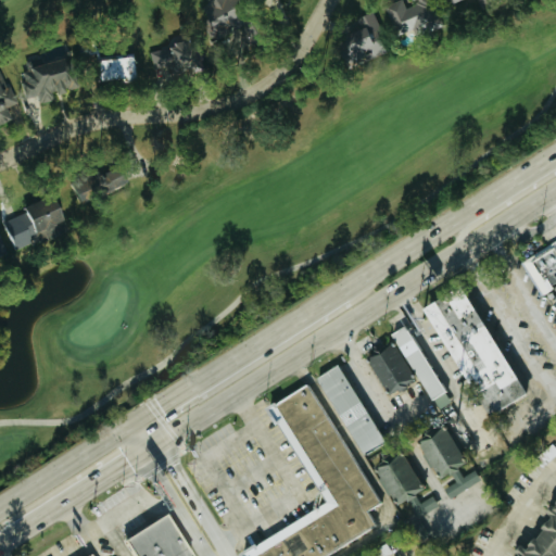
[(240,0),(202,0),(193,5),(211,41),(228,33),(226,30),(250,19),(240,0)]
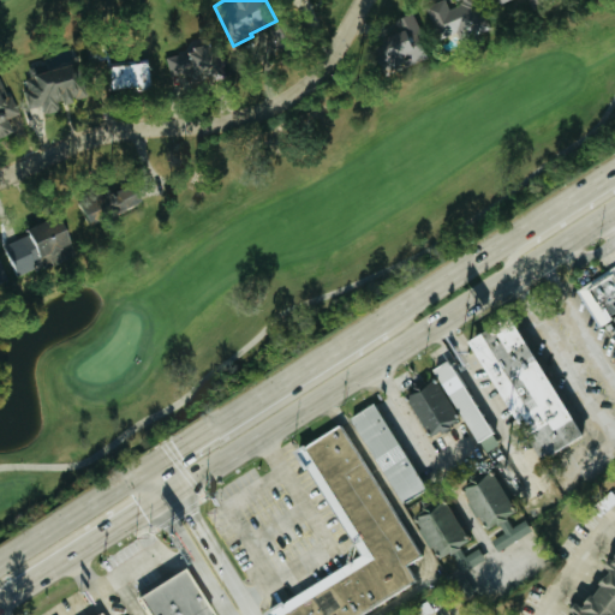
[(434,40),(458,31),(463,43),(482,36),(469,0),(451,0),(454,6),(445,9),(441,0),(439,0),(422,6),(434,40)]
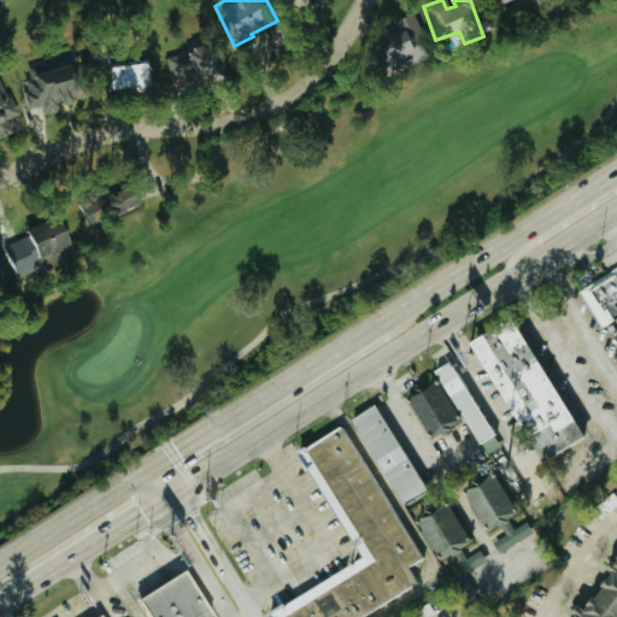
[(427,59),(410,13),(388,21),(394,37),(369,47),(380,77),(427,59)]
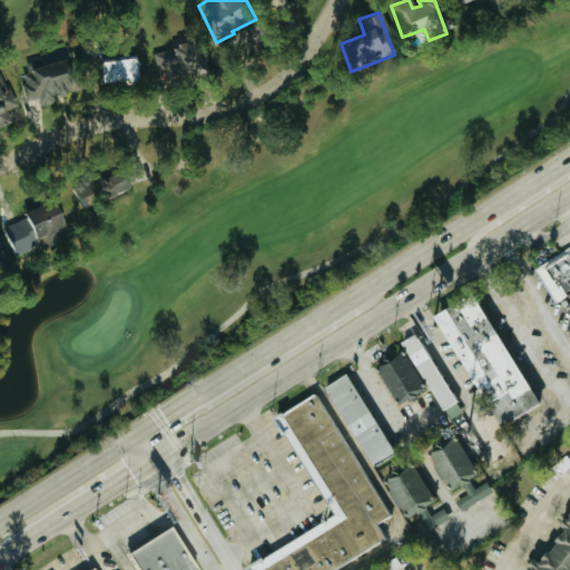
[(149,51),(156,78),(199,68),(193,41),(149,51)]
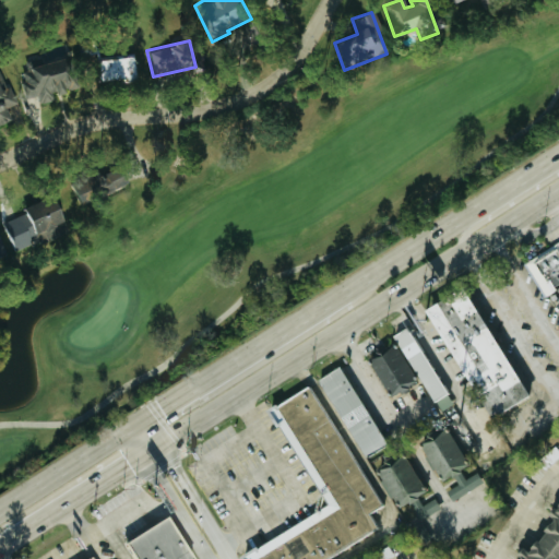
[(128,79),(127,57),(88,59),(90,81),(128,79)]
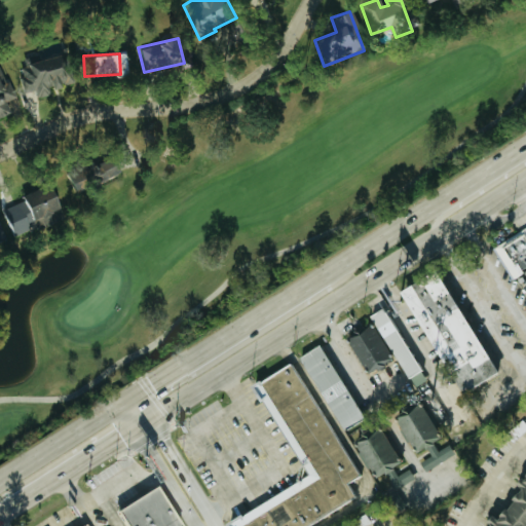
[(25,101),(27,101),(24,92),(30,91),(32,98),(55,90),(45,58),(14,66),(25,101)]
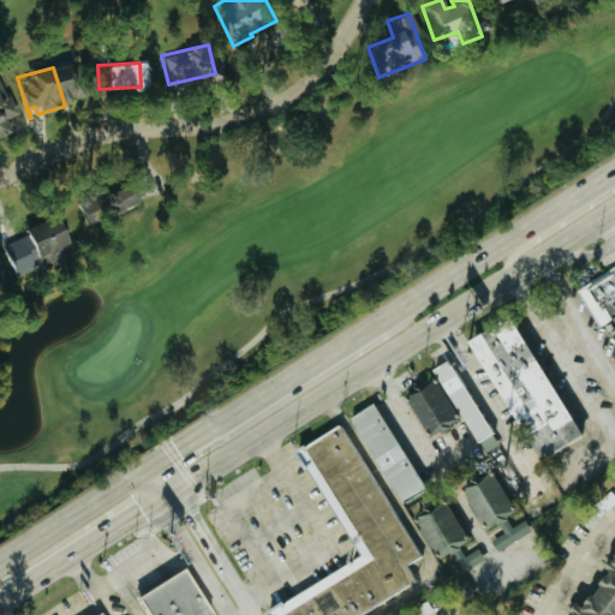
[(0,133),(5,132),(0,119),(10,115),(0,95),(0,133)]
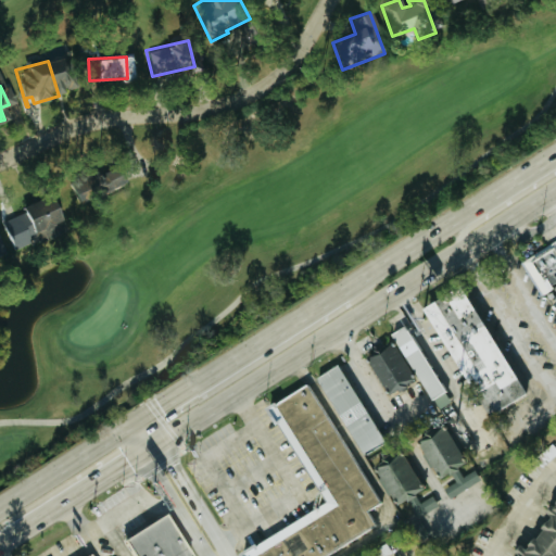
[(81,205),(121,179),(114,169),(105,175),(98,165),(68,186),(81,205)]
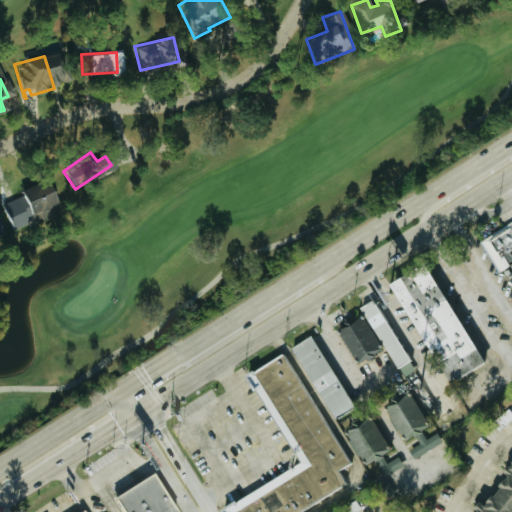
[(0,203),(0,213),(5,228),(32,218),(33,222),(48,217),(44,205),(48,203),(40,181),(12,191),(15,199),(0,203)]
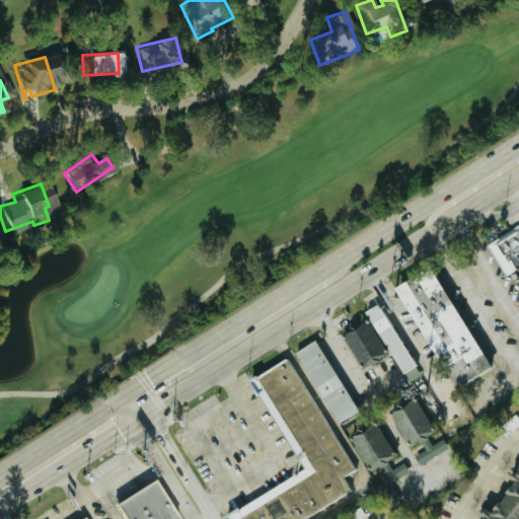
[(486,243),(500,275),(518,266),(518,229),(518,228),(486,243)]
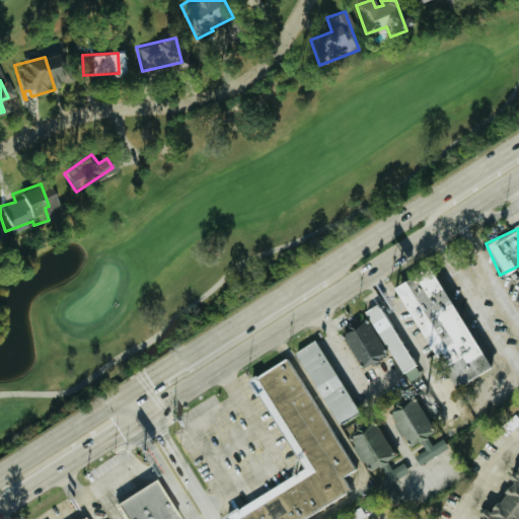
[(493,366),(458,387),(397,288),(432,267),(493,366)]
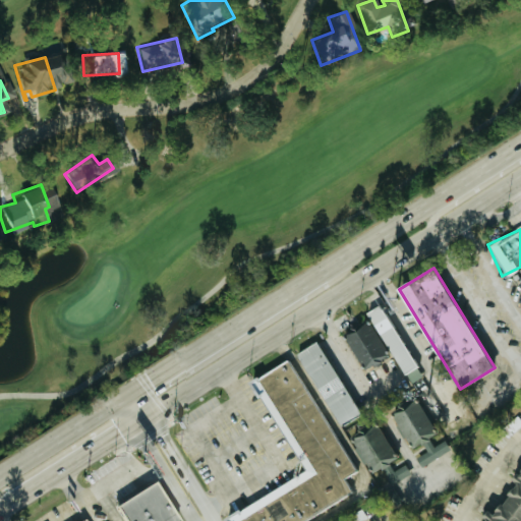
[(381,304),(368,312),(406,373),(418,365),(381,304)]
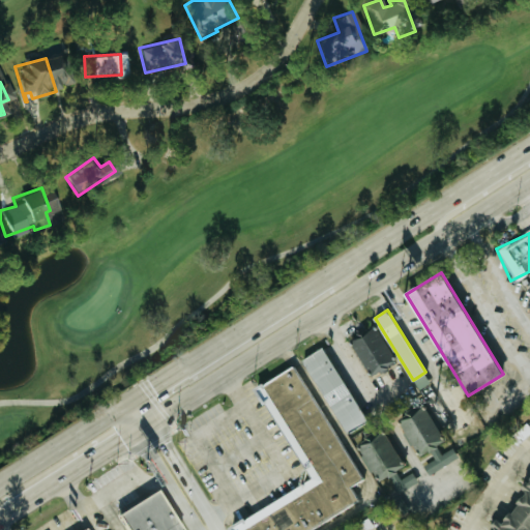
[(390,364),(373,327),(346,340),(363,378),(390,364)]
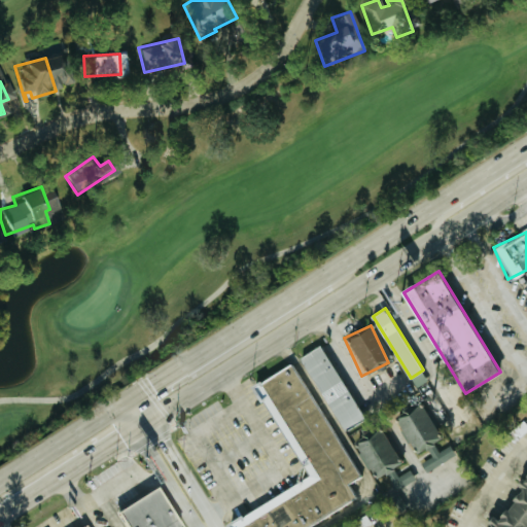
[(296,358),(342,432),(362,419),(317,346),(296,358)]
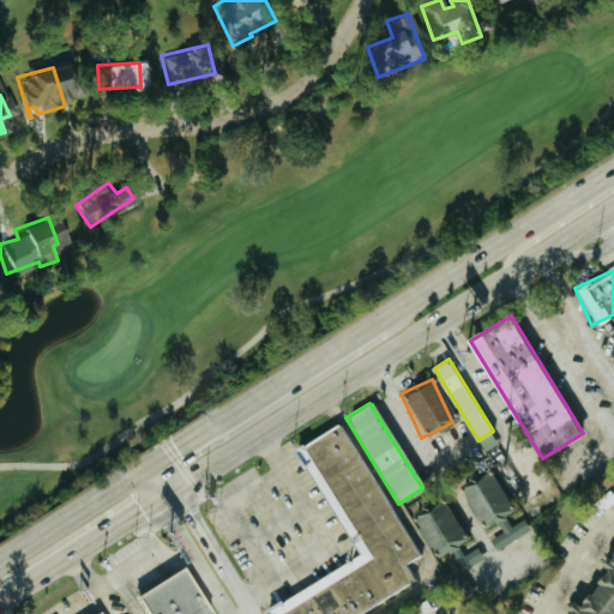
[(266,611),(268,613),(357,613),(413,581),(414,576),(405,563),(420,554),(339,423),(296,452),(360,553),(266,611)]
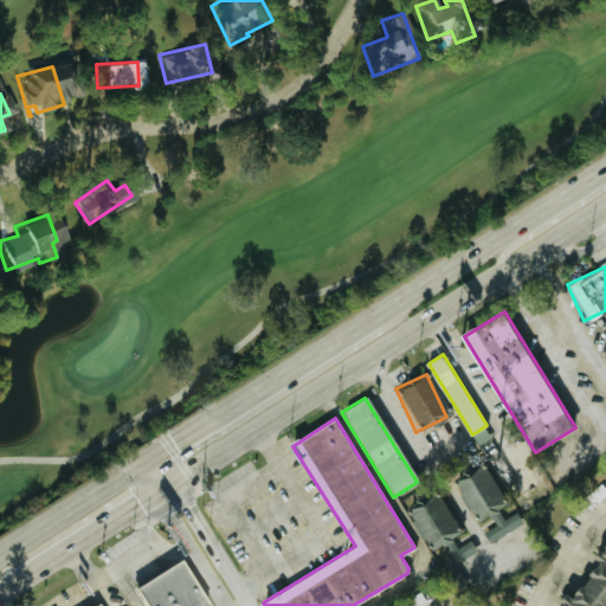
[(296,461),(308,478),(315,475),(303,456),(296,461)]
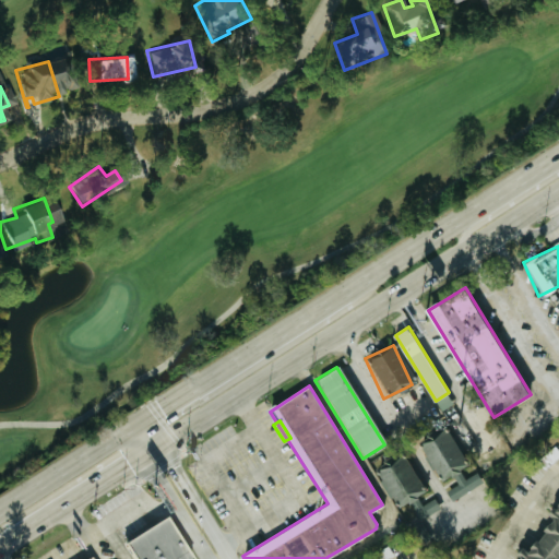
[(415,445),(435,483),(449,475),(454,485),(442,491),(448,501),(479,484),(474,473),(462,479),(456,470),(463,466),(443,429),(415,445)]
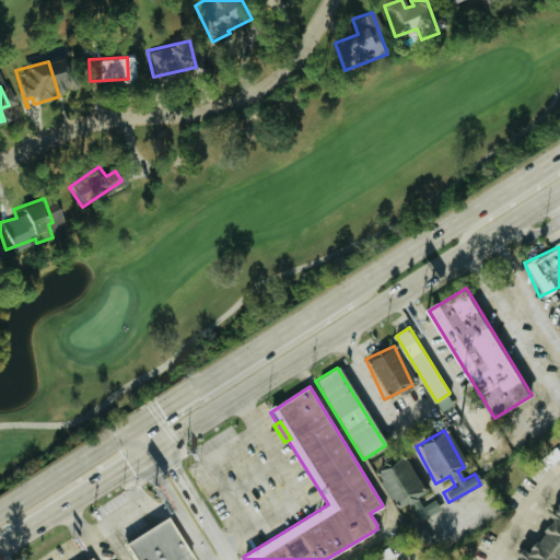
[(559,458),(553,448),(534,459),(540,470),(559,458)]
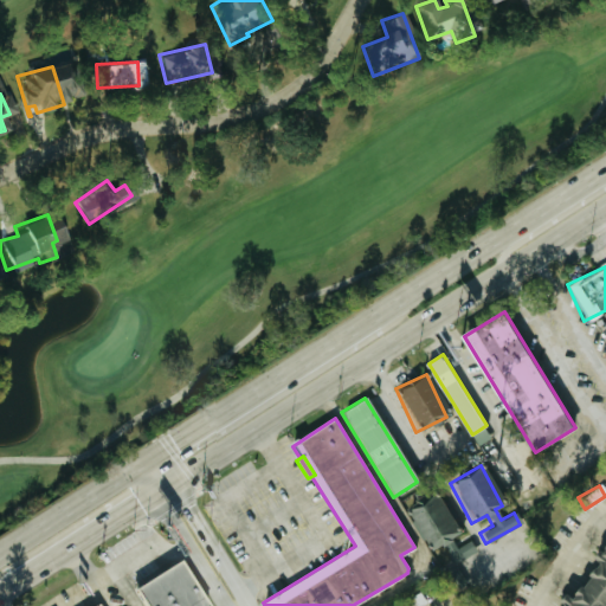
[(449,565),(474,554),(468,541),(452,548),(449,537),(455,535),(437,494),(405,509),(424,552),(439,546),(449,565)]
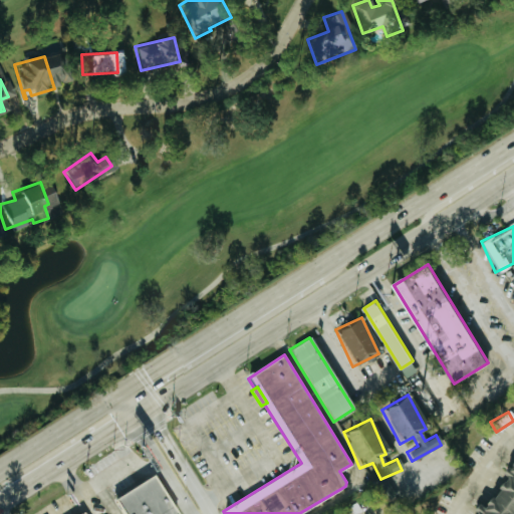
[(513,513),(513,455),(477,513),(474,511),(471,513),(513,513)]
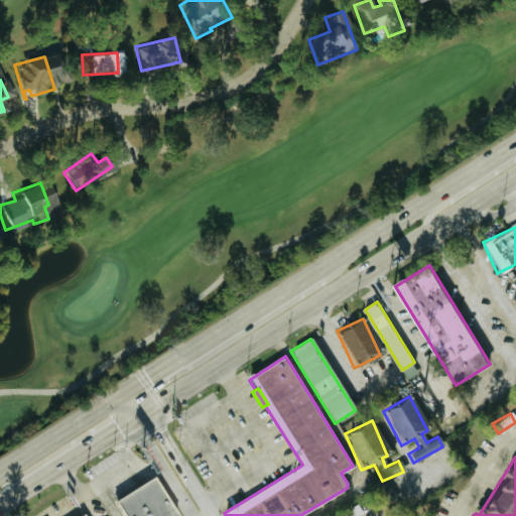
[(108,501),(116,515),(168,515),(148,479),(108,501)]
